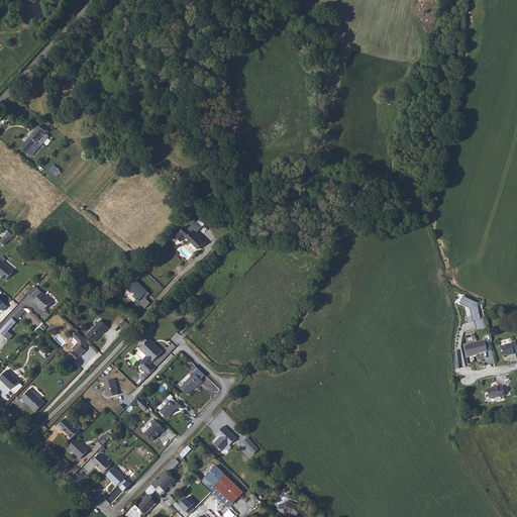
[(38,126),(21,147),(32,157),(40,146),(37,143),(46,132),(38,126)]
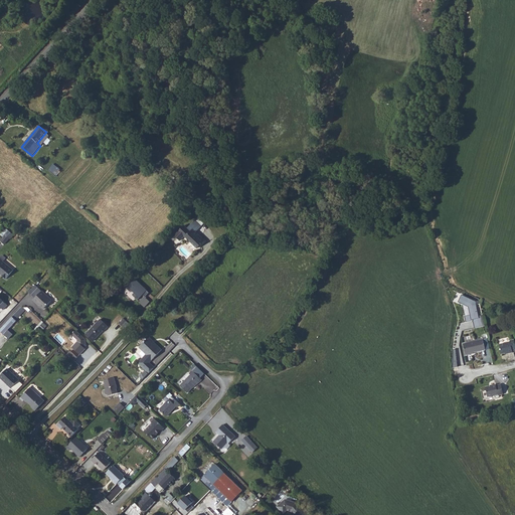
[(94,162),(84,154),(81,158),(91,165),(94,162)]
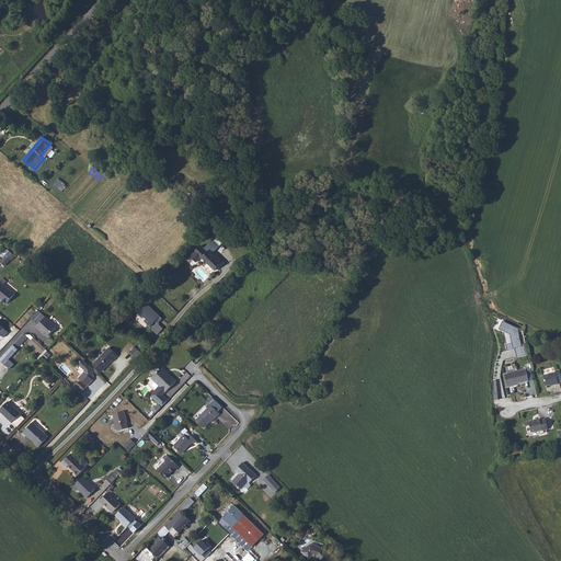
[(57,179),(53,184),(60,191),(65,185),(57,179)]
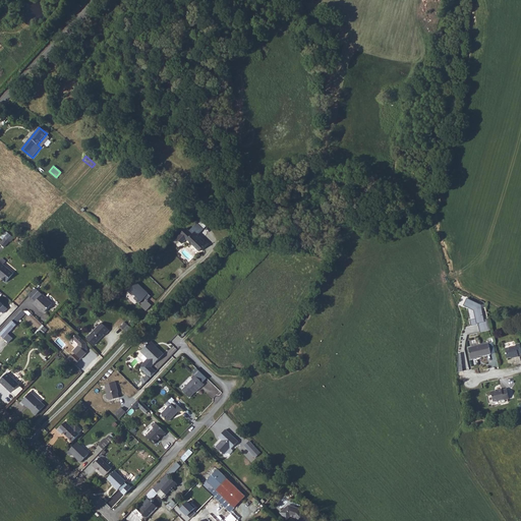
[(184,229),(175,240),(181,244),(185,239),(199,251),(206,243),(196,235),(201,229),(194,224),(188,232),(184,229)]
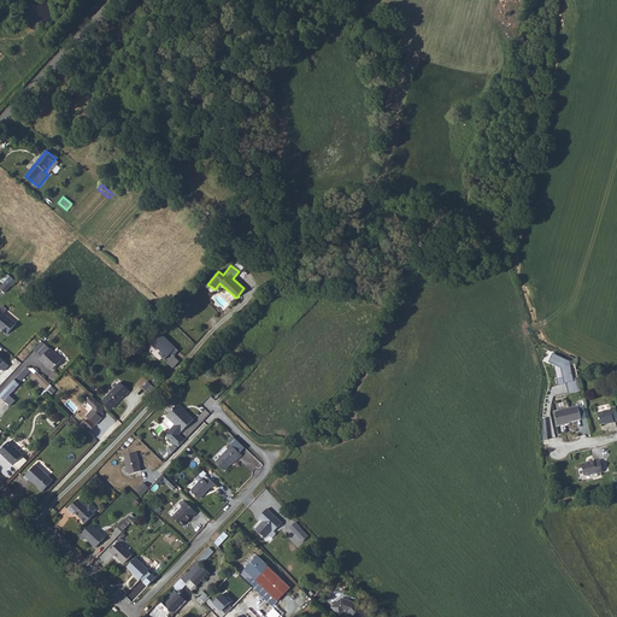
[(11,288),(6,283),(0,289),(0,291),(5,295),(11,288)]
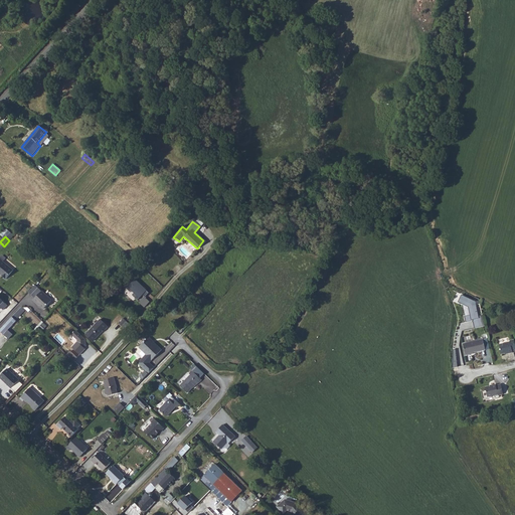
[(2,259),(0,260),(0,274),(7,280),(13,272),(4,264),(6,262),(2,259)]
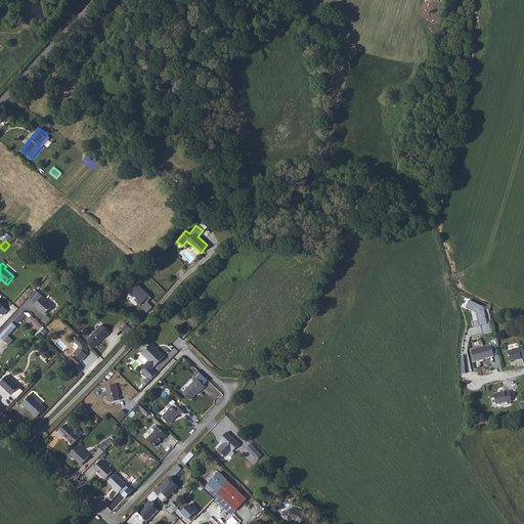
[(154,298),(136,280),(126,291),(140,304),(137,305),(147,314),(155,307),(149,302),(154,298)]
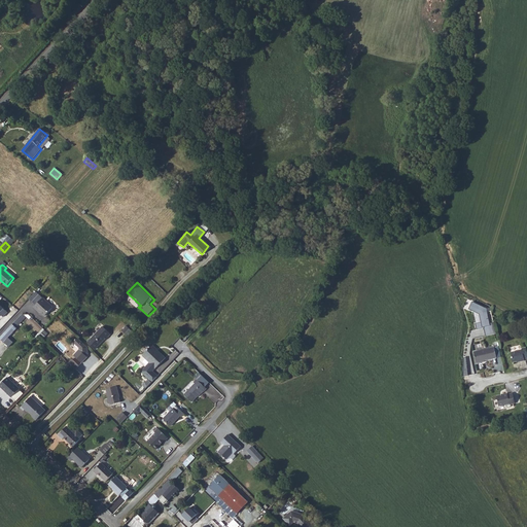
[(47,316),(56,308),(46,299),(36,309),(41,313),(42,312),(47,316)]
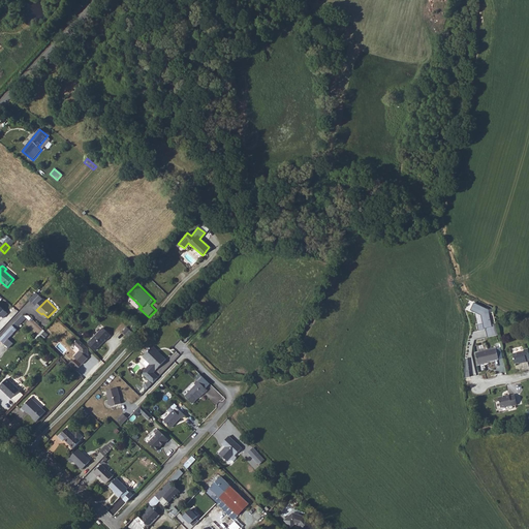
[(488,310),(473,303),(470,310),(481,315),(483,323),(476,324),(478,331),(486,330),(488,338),(498,335),(493,311),(489,312),(488,310)]
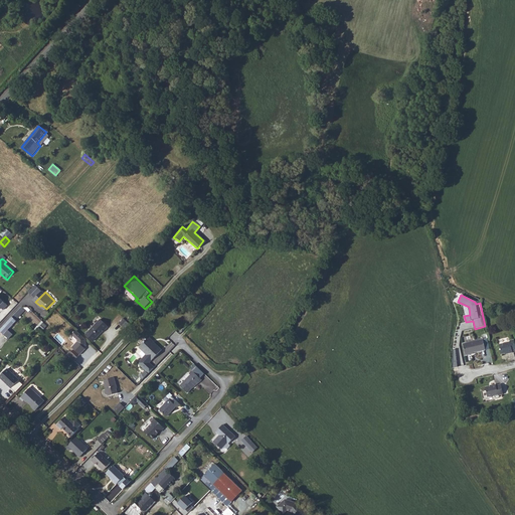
[(18,321),(13,317),(1,331),(5,335),(18,321)]
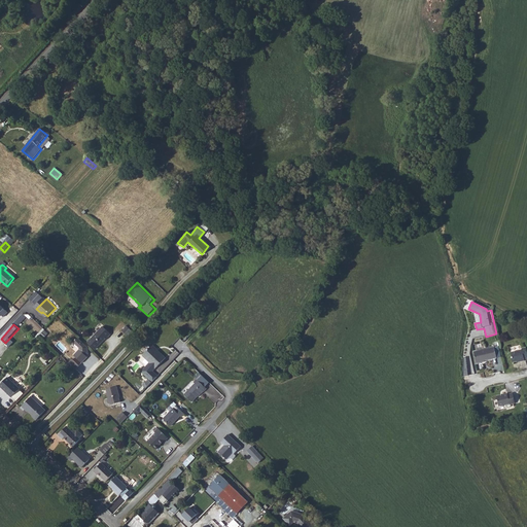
[(115,339),(107,331),(94,345),(100,352),(108,344),(109,344),(115,339)]
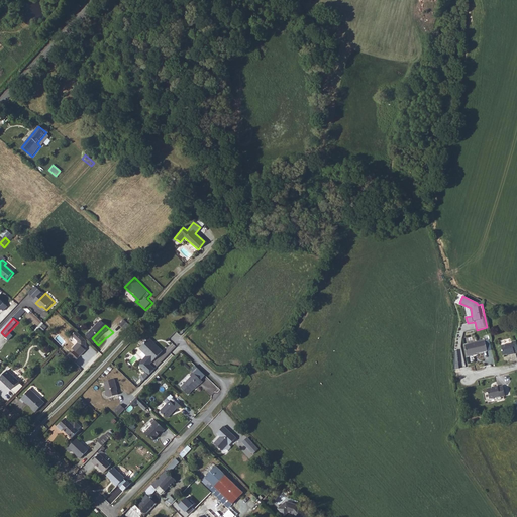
[(89,341),(80,332),(76,336),(81,341),(81,343),(75,348),(83,356),(88,350),(87,349),(89,346),(89,341)]
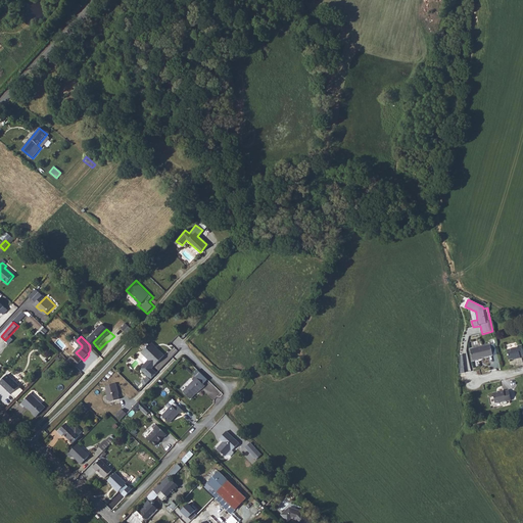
[(491,354),(489,344),(469,349),(472,361),(477,360),(477,359),(491,354)]
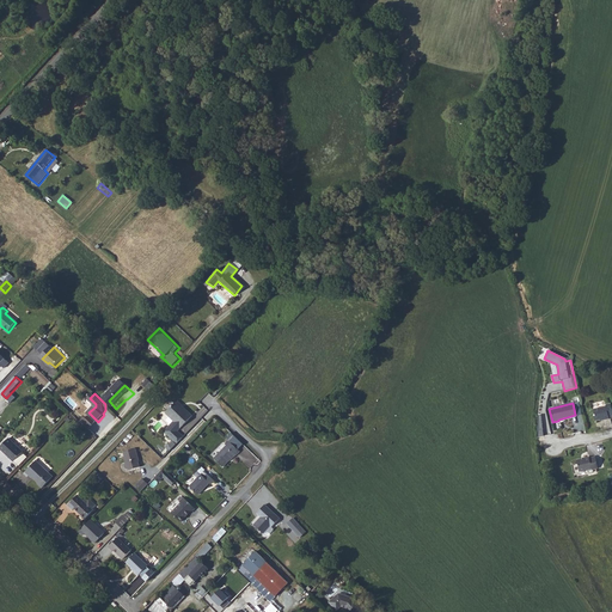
[(611,412),(611,403),(606,403),(606,407),(593,409),(595,420),(609,417),(609,415),(611,414),(611,412)]
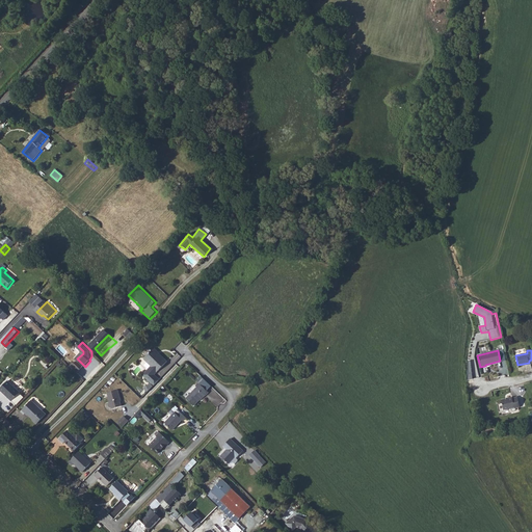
[(157,357),(151,353),(145,362),(152,366),(149,370),(151,371),(145,378),(156,386),(159,379),(156,377),(167,361),(159,355),(157,357)]
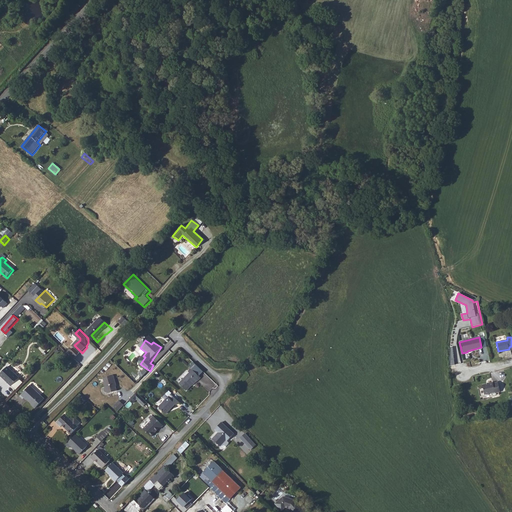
[(71,348),(68,352),(76,359),(79,356),(71,348)]
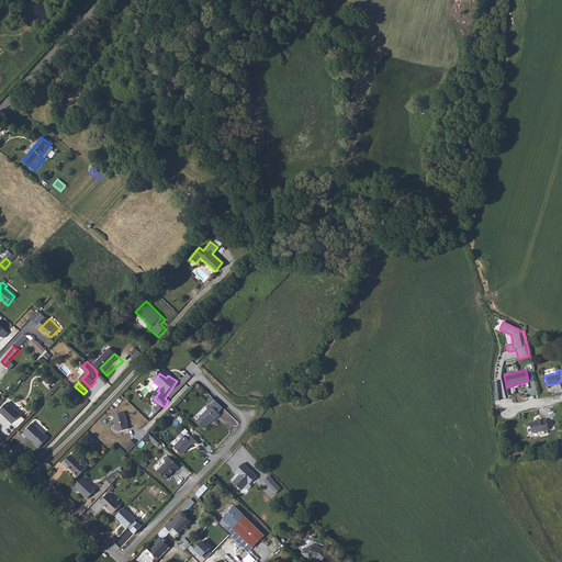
[(222,413),(211,402),(208,406),(209,407),(198,419),(205,427),(217,416),(222,413)]
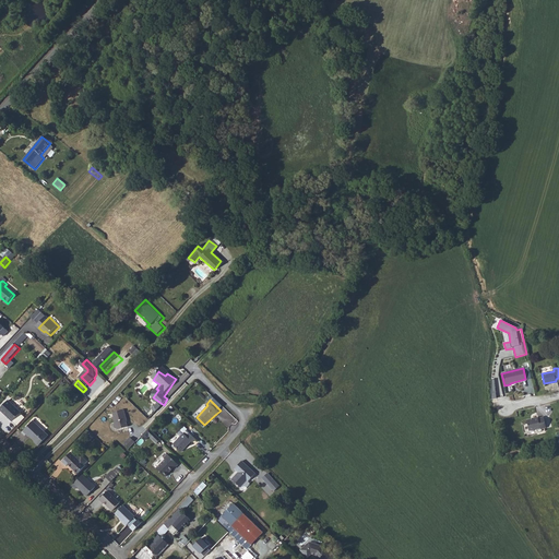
[(11,401),(2,409),(12,418),(11,418),(14,423),(15,421),(23,414),(23,413),(11,401)]
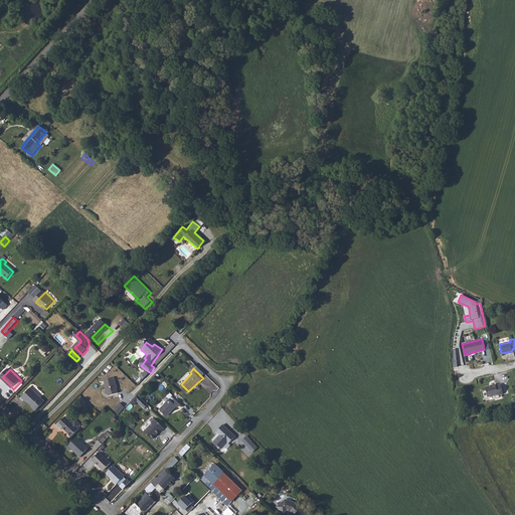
[(117,378),(105,381),(108,390),(108,393),(109,394),(109,396),(120,393),(117,378)]
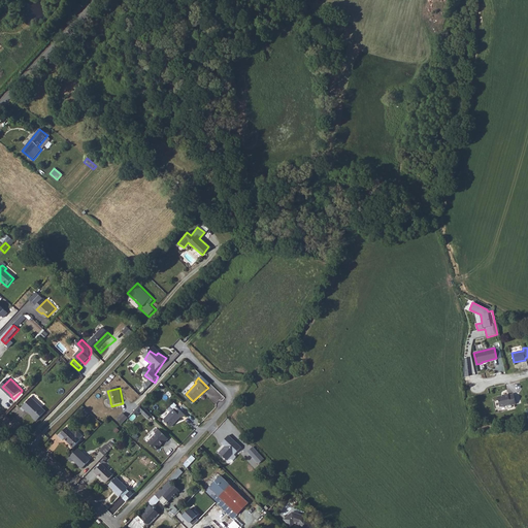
[(22,391),(14,398),(19,402),(26,395),(22,391)]
